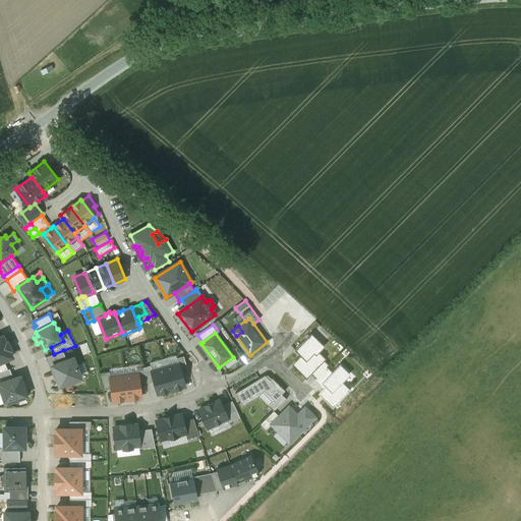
[(315,352),(325,360),(326,358),(320,352),(325,346),(311,333),(309,335),(322,346),(315,352)]
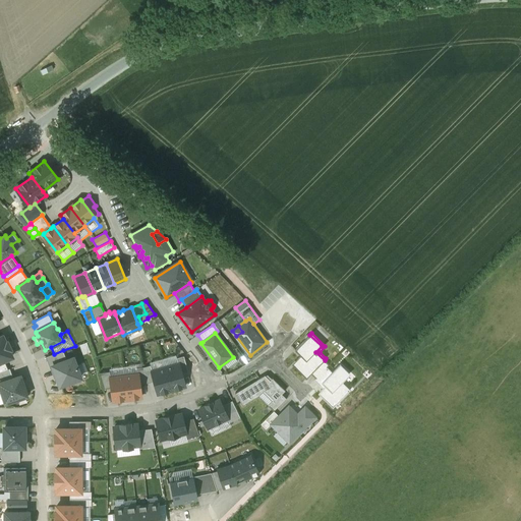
[(300,355),(302,357),(294,366),(306,379),(311,373),(325,360),(315,352),(322,346),(309,335),(295,350),(300,355)]
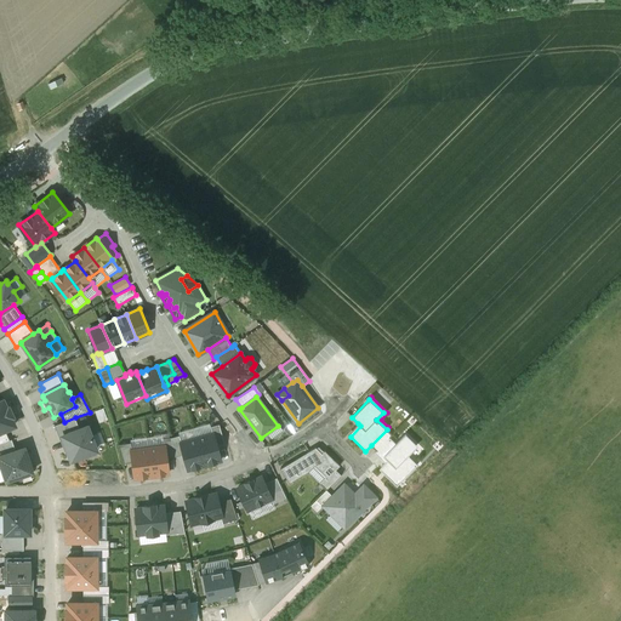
[(0,431),(5,429),(15,425),(11,417),(12,416),(9,408),(6,409),(3,400),(0,402),(0,431)]
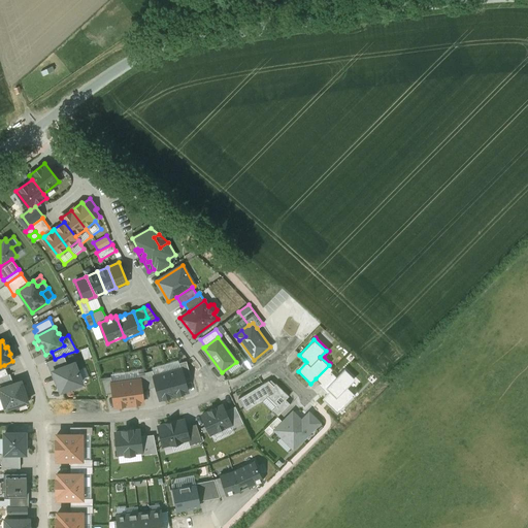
[(54,371),(53,371),(67,365),(64,355),(55,359),(46,362),(51,372),(54,371)]
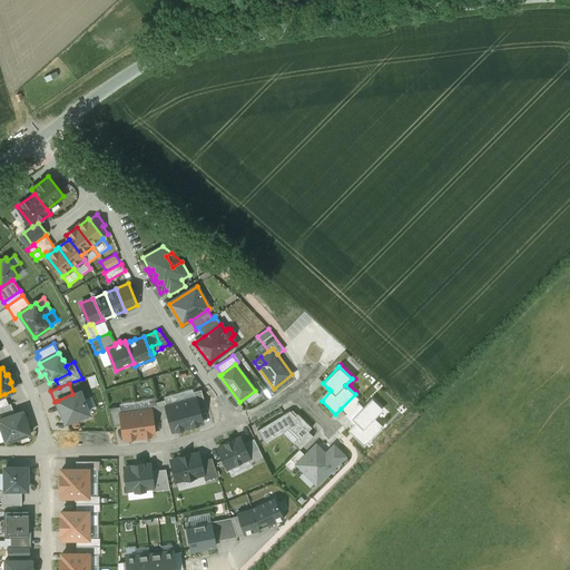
[(320,399),(322,401),(331,391),(328,389),(320,399)]
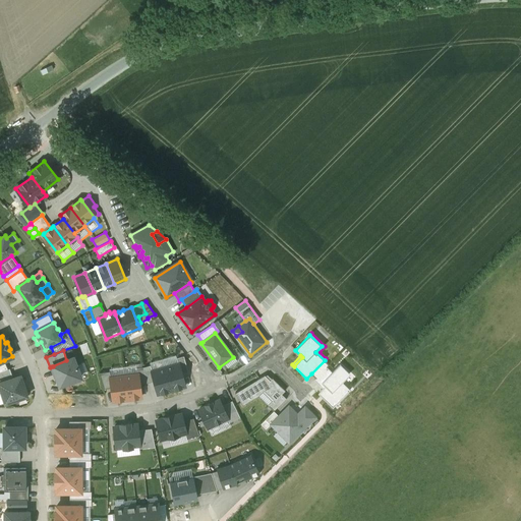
[(182,373),(188,371),(184,356),(177,358),(178,364),(179,363),(182,373)]
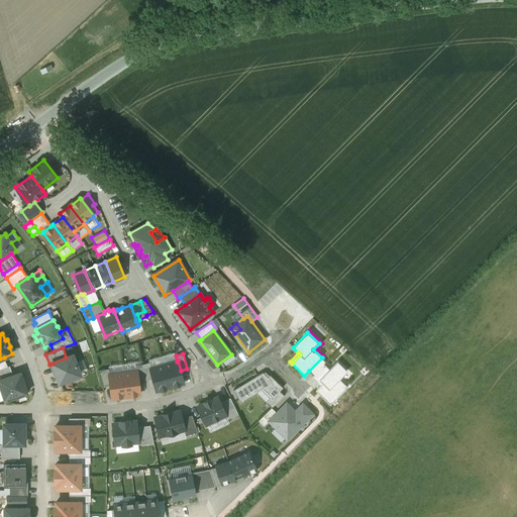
[(53,364),(60,383),(80,375),(80,374),(76,363),(73,355),(66,357),(52,364),(53,364)]
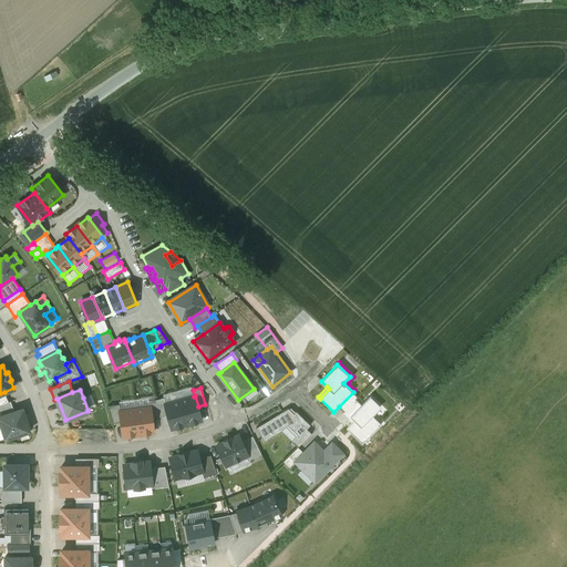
[(353,392),(339,406),(343,412),(356,399),(358,397),(353,392)]
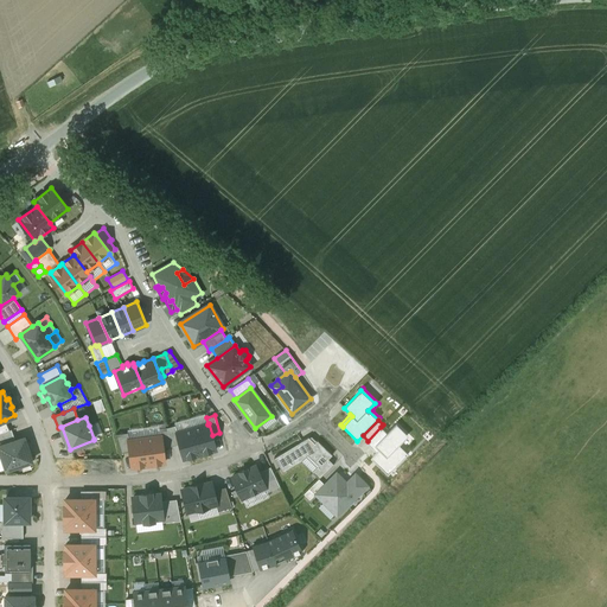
[(97,422),(89,426),(94,439),(103,435),(97,422)]
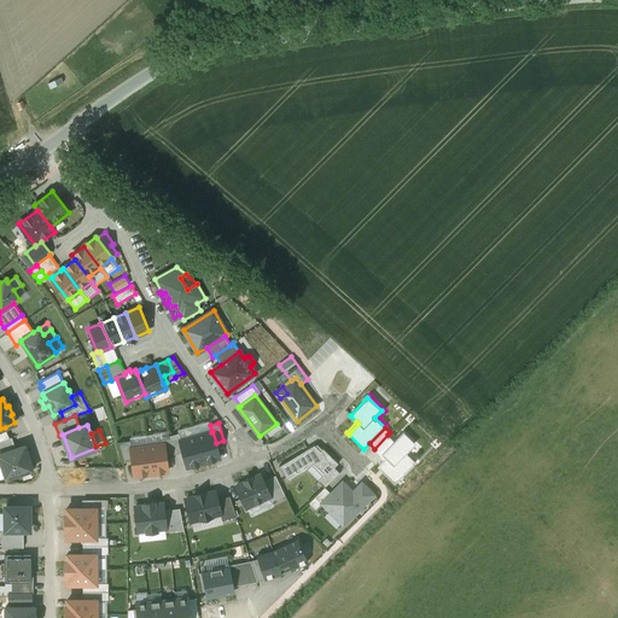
[(215,460),(220,459),(216,443),(213,431),(196,436),(204,464),(215,461),(215,460)]
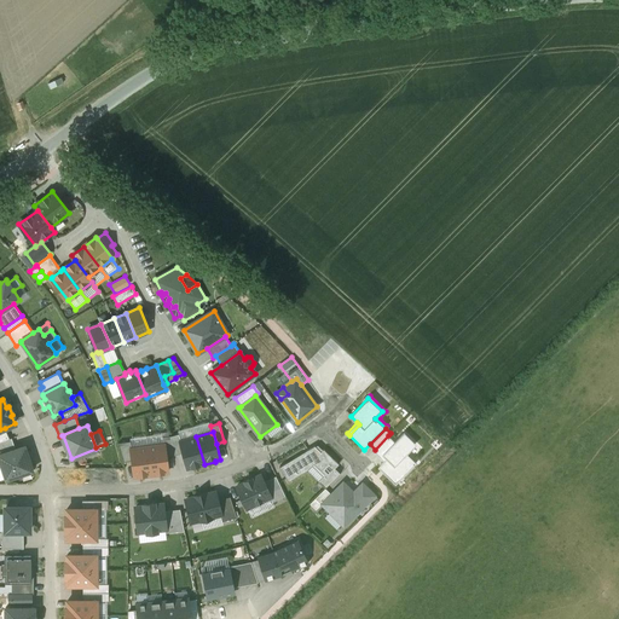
[(385,474),(395,485),(416,463),(416,462),(415,463),(405,455),(415,445),(404,434),(405,434),(404,433),(394,443),(382,455),(386,460),(383,462),(380,466),(387,472),(385,474)]
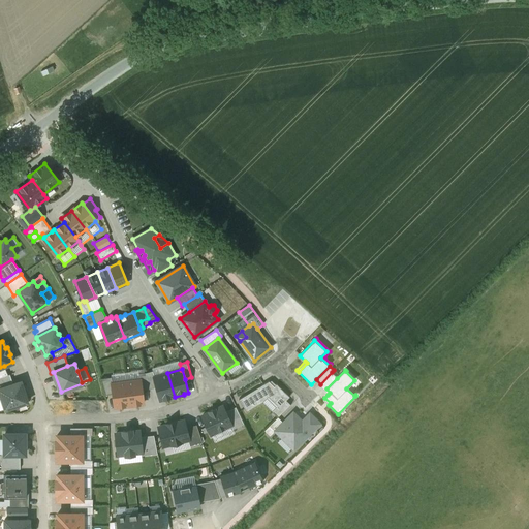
[(154,377),(153,371),(146,373),(150,389),(156,387),(154,377)]
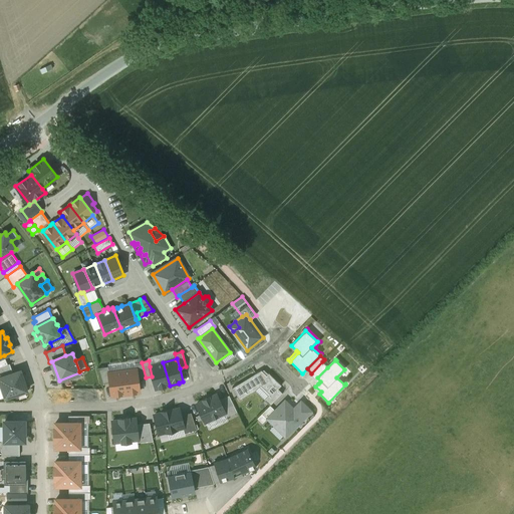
[(344,384),(345,383),(338,377),(345,369),(336,360),(335,360),(344,369),(336,377),(344,384)]
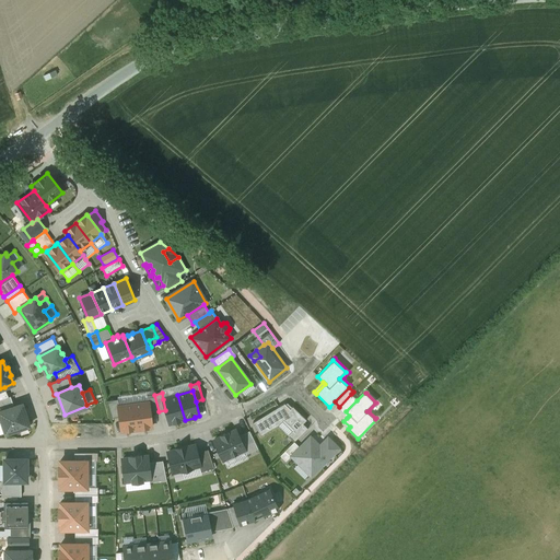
[(347,418),(349,416),(346,411),(357,400),(351,394),(339,407),(337,408),(347,418)]
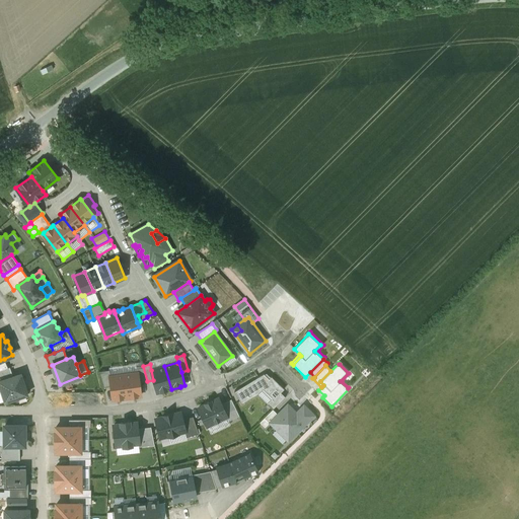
[(147,381),(143,366),(136,367),(137,373),(138,373),(139,382),(147,381)]
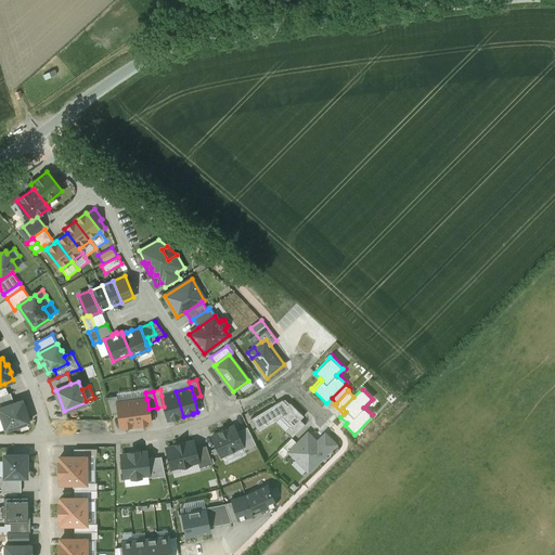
[(183,416),(176,391),(162,396),(164,407),(168,420),(172,418),(172,420),(183,416)]
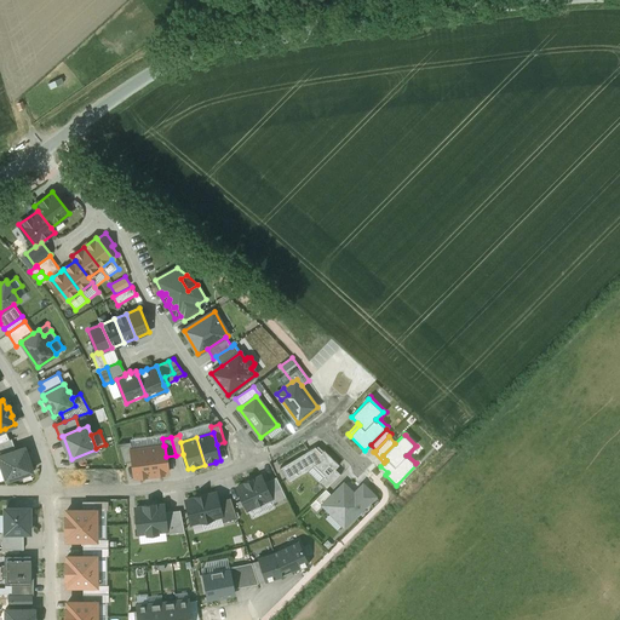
[(0,454),(16,451),(11,438),(10,440),(0,442),(0,454)]
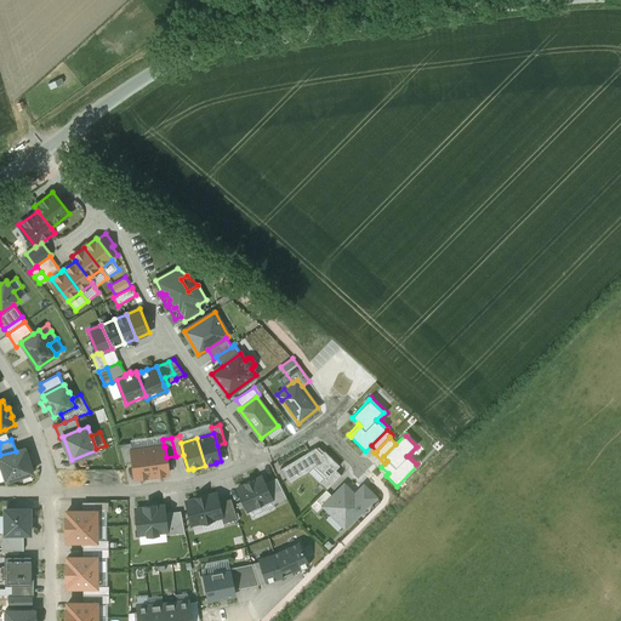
[(132,450),(131,443),(119,445),(124,463),(132,462),(131,450),(132,450)]
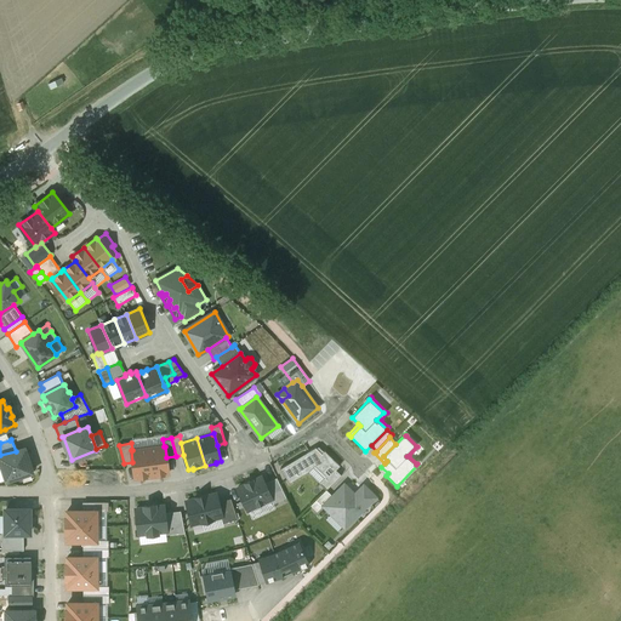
[(166,457),(165,446),(164,446),(148,448),(152,477),(163,476),(163,474),(169,473),(166,457)]
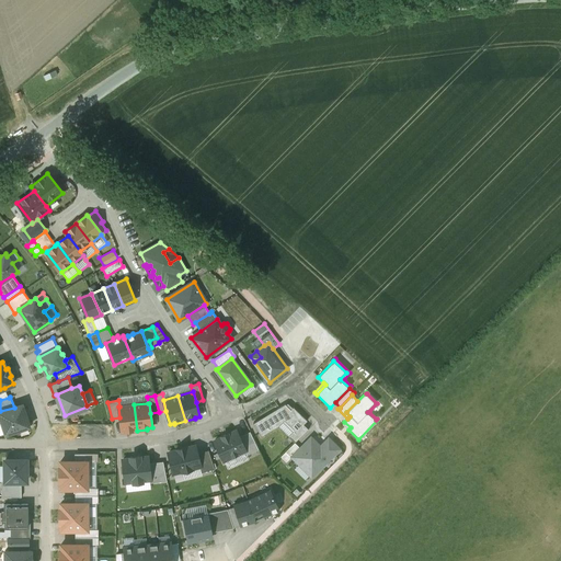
[(304,424),(307,421),(293,407),(290,409),(285,403),(253,423),(261,436),(262,436),(262,434),(273,427),(272,426),(282,421),(295,433),(304,424)]
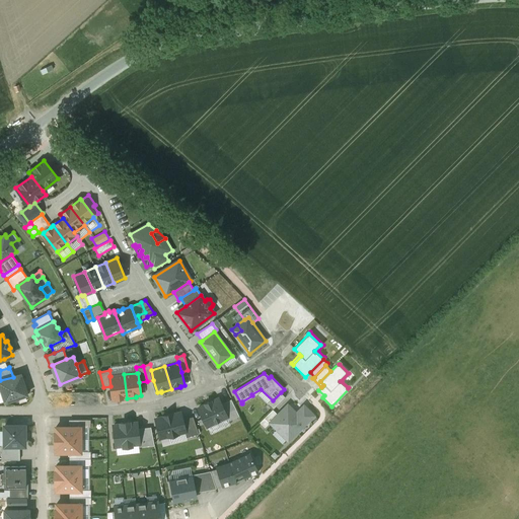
[(5,402),(27,394),(20,374),(13,377),(0,380),(0,386),(1,391),(5,401),(5,402)]
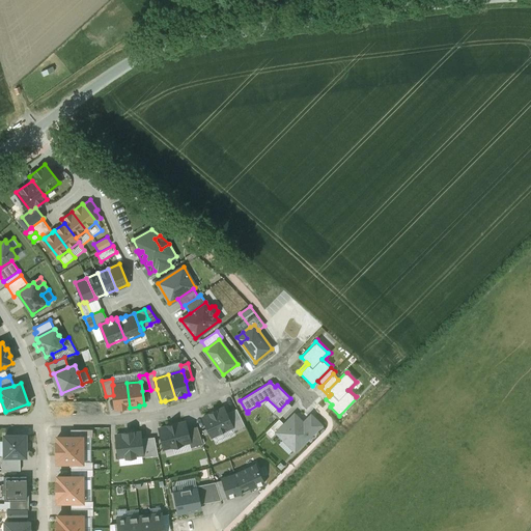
[(130,408),(127,383),(112,385),(113,395),(115,409),(119,408),(120,409),(130,408)]
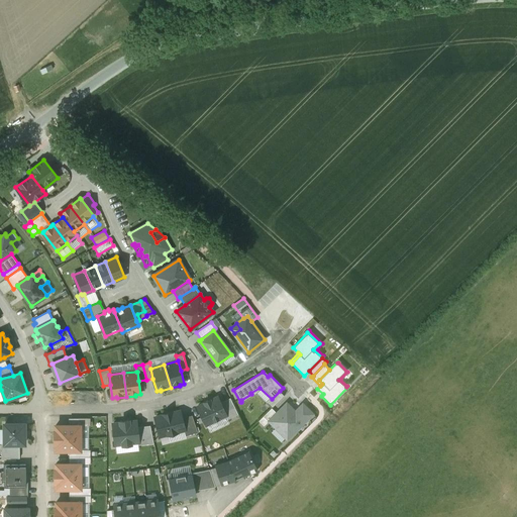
[(241,400),(241,402),(256,393),(267,403),(272,408),(285,396),(280,391),(272,399),(260,388),(250,393),(251,394),(241,400)]
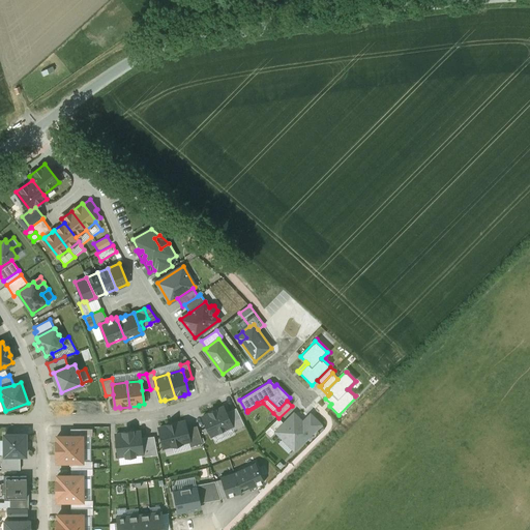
[(202,417),(211,436),(231,425),(232,425),(226,412),(223,407),(215,410),(215,409),(209,412),(210,413),(202,417)]
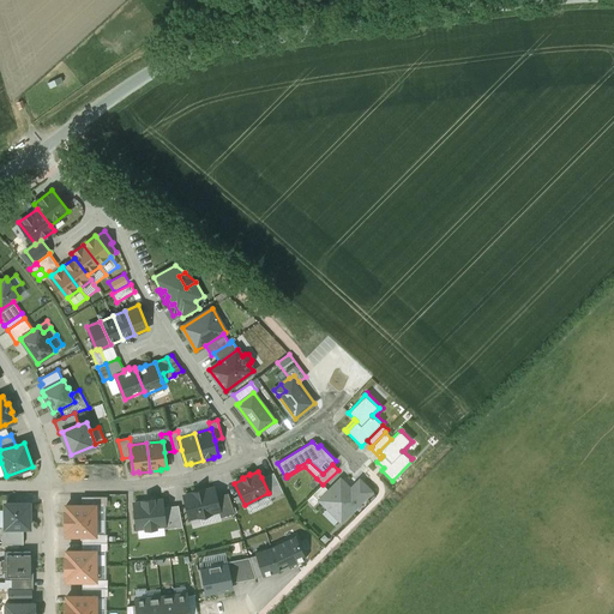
[(262,477),(269,493),(268,493),(270,498),(283,492),(274,473),(262,477)]
